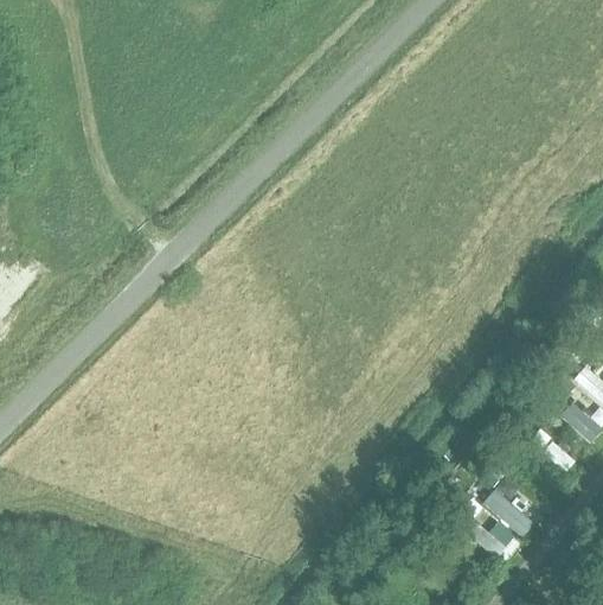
[(602,409),(602,381),(587,365),(572,380),(602,409)]
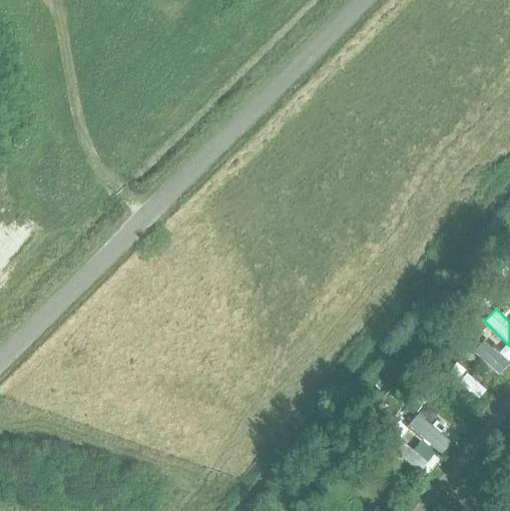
[(505,370),(509,358),(509,347),(503,344),(501,349),(483,340),(475,356),(505,370)]
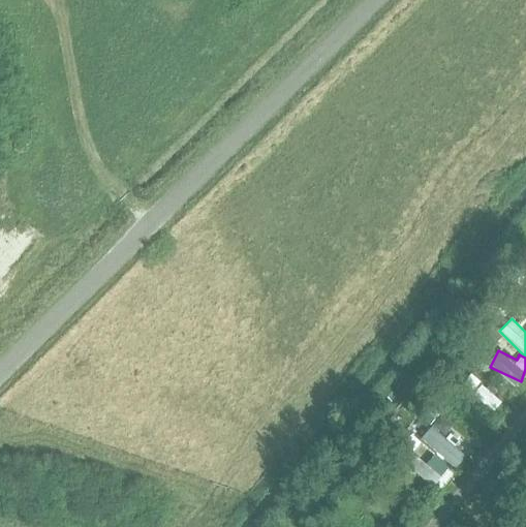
[(478,364),(463,382),(474,393),(491,373),(478,364)]
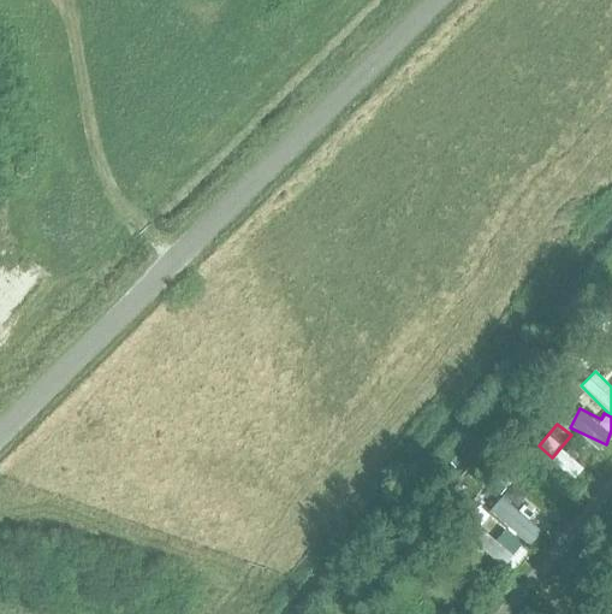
[(575,480),(584,468),(560,447),(551,459),(575,480)]
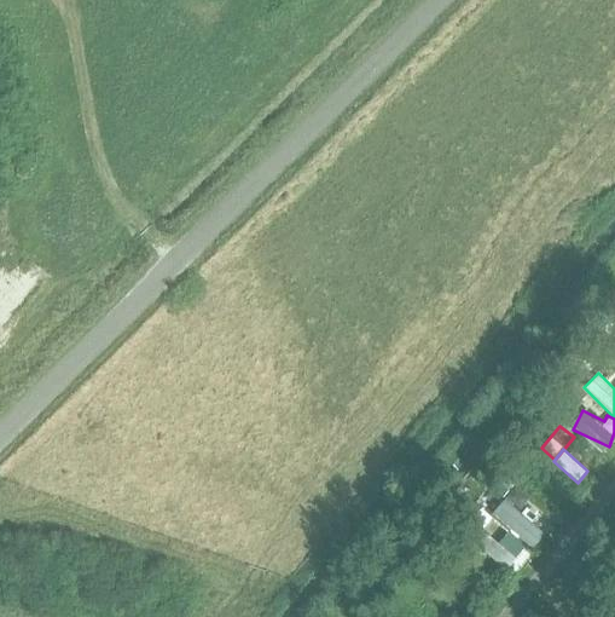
[(504,526),(485,552),(514,574),(545,531),(503,499),(489,517),(504,526)]
